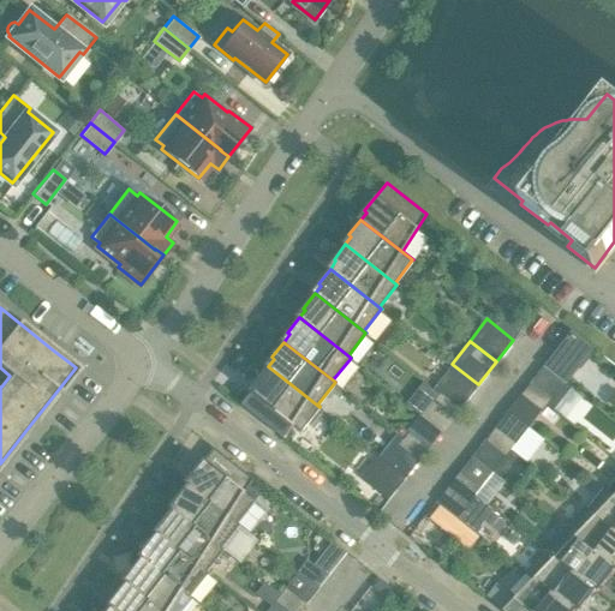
[(460,407),(478,384),(452,364),(434,388),(440,391),(460,407)]
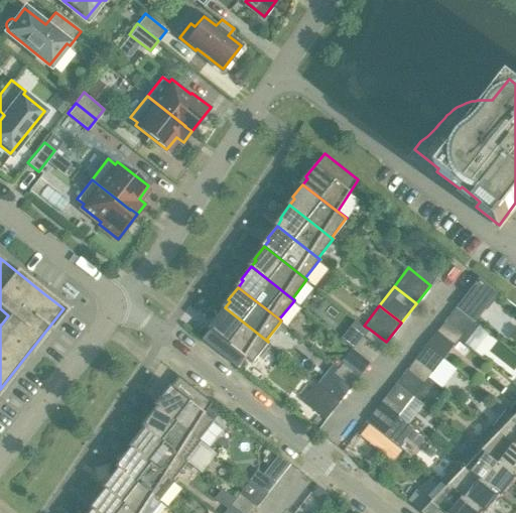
[(459,338),(474,318),(457,305),(441,325),(459,338)]
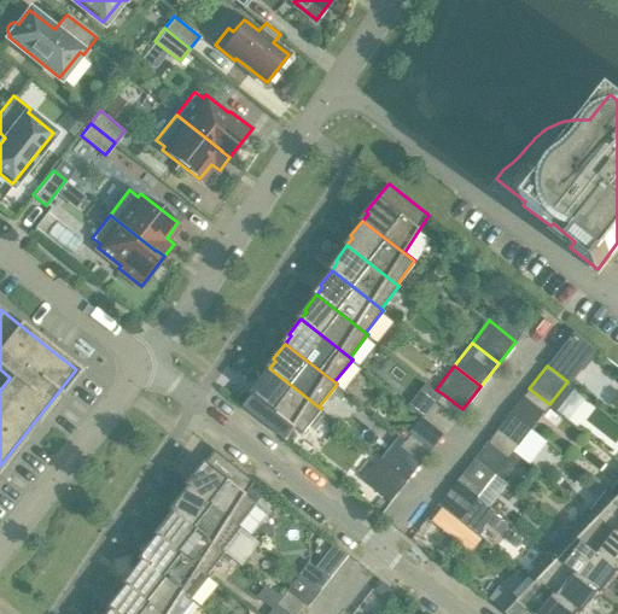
[(321,409),(269,368),(257,384),(260,385),(244,405),(286,439),(295,426),(302,432),(321,409)]
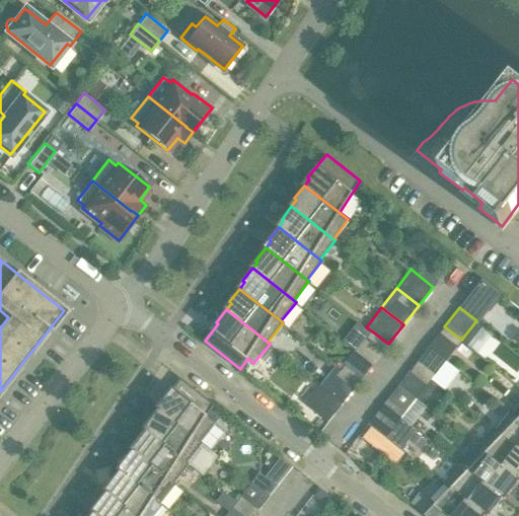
[(461,340),(444,326),(439,332),(457,346),(461,340)]
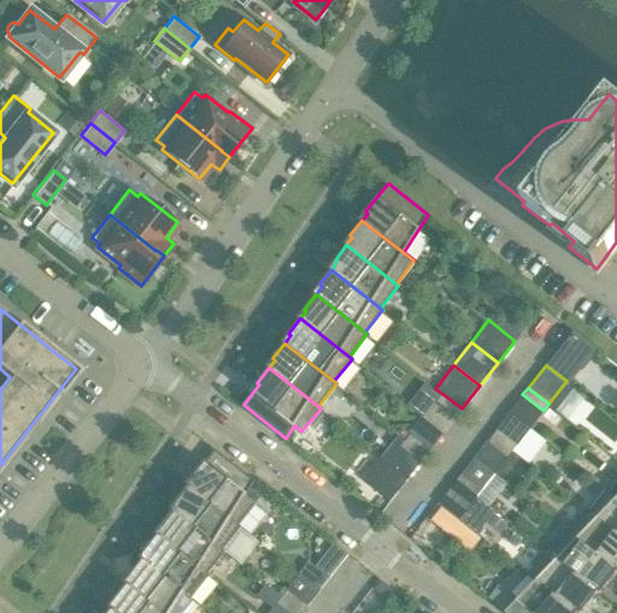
[(441,393),(435,399),(456,416),(462,408),(441,393)]
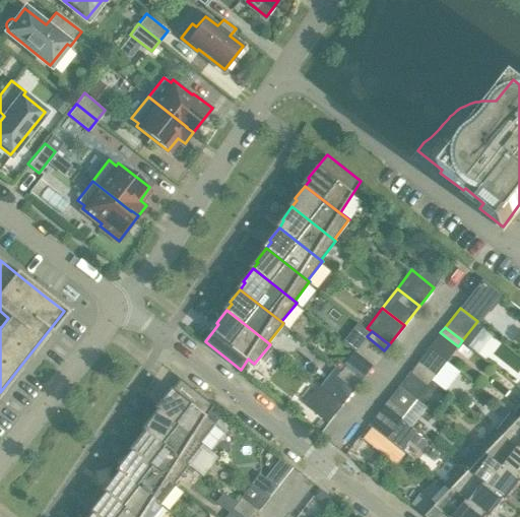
[(437,373),(418,360),(414,365),(432,379),(437,373)]
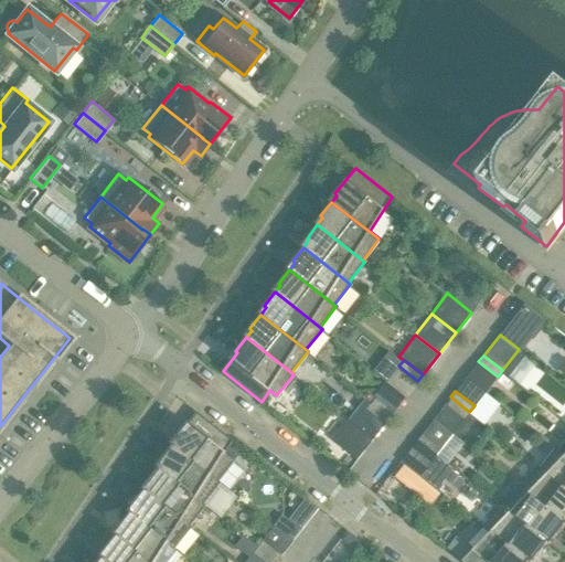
[(395,411),(375,395),(371,401),(390,416),(395,411)]
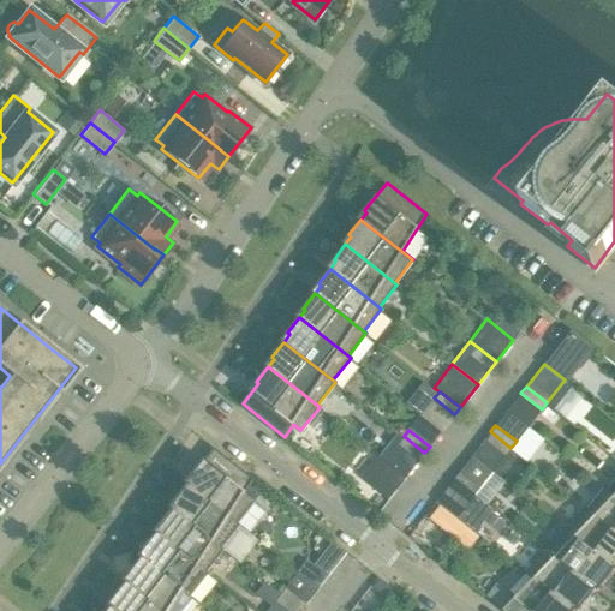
[(494,471),(511,448),(490,431),(472,454),(494,471)]
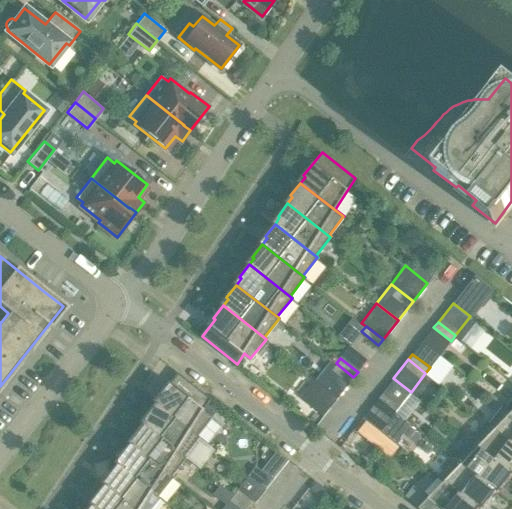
[(338,396),(353,377),(336,363),(321,382),(326,386),(338,396)]
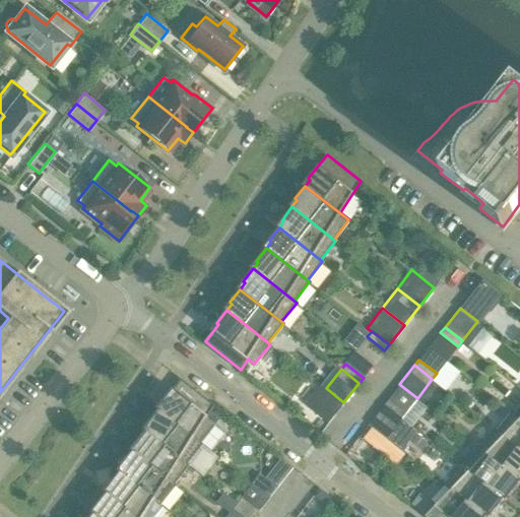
[(207,414),(214,403),(181,377),(163,400),(165,402),(159,408),(202,443),(203,442),(201,441),(216,422),(207,414)]
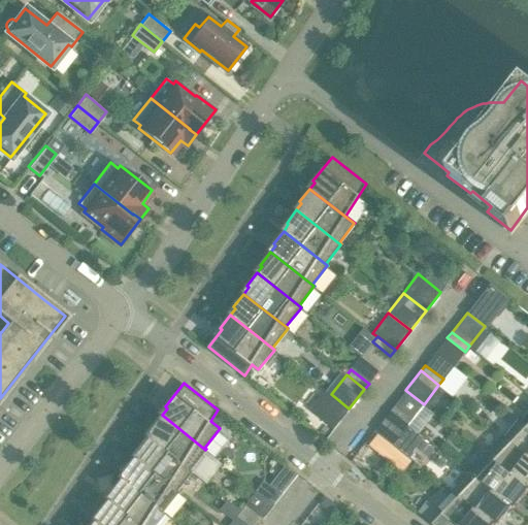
[(333,428),(349,408),(336,398),(321,418),(333,428)]
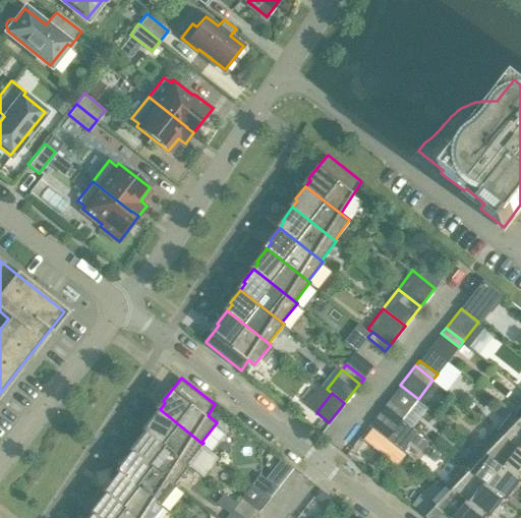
[(407,412),(390,398),(385,404),(403,418),(407,412)]
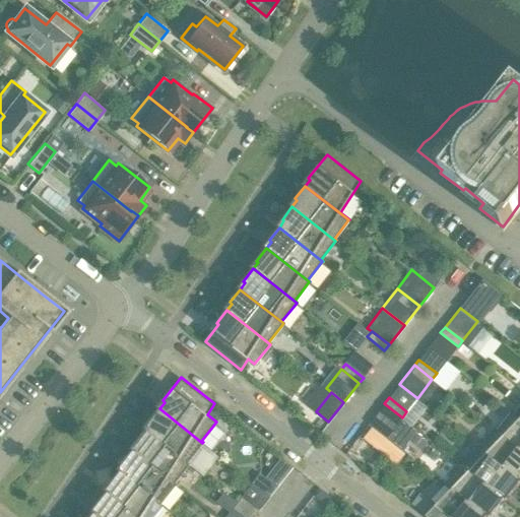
[(387,437),(402,417),(384,403),(369,423),(387,437)]
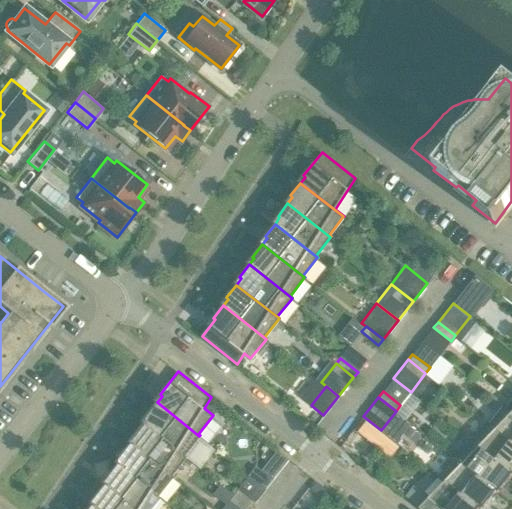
[(199,436),(157,402),(147,415),(149,416),(144,422),(187,456),(185,454),(199,436)]
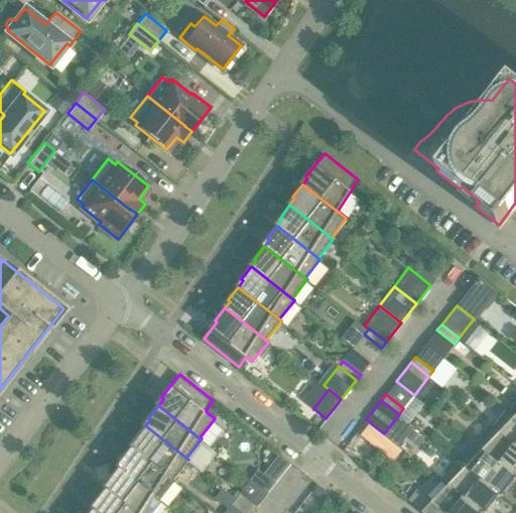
[(515,413),(507,407),(493,425),(491,424),(515,444),(515,413)]
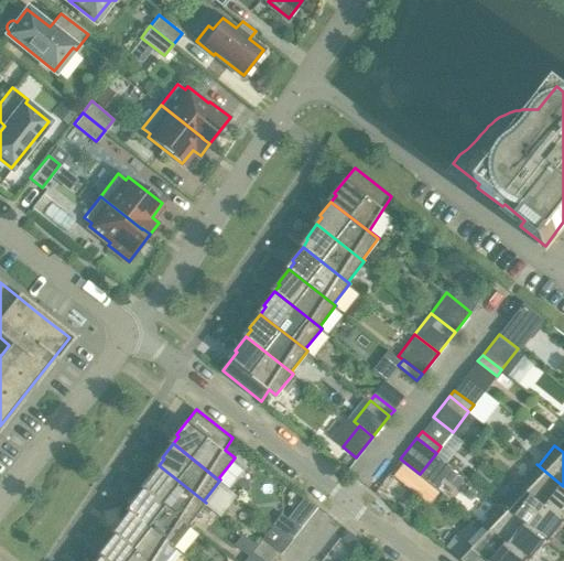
[(563,486),(537,464),(520,485),(518,483),(518,484),(563,519),(563,486)]
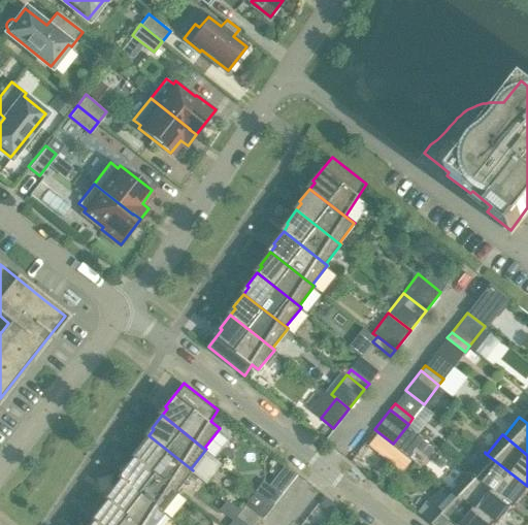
[(193,470),(149,435),(138,449),(140,451),(135,457),(179,492),(179,491),(177,490),(193,470)]
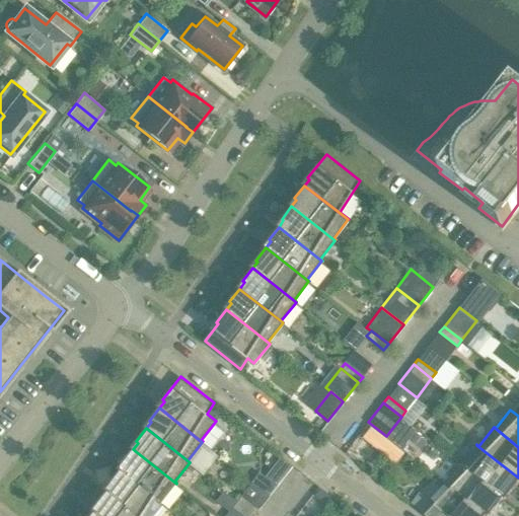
[(518,478),(518,477),(476,445),(461,463),(459,462),(503,497),(508,490),(510,492),(518,478)]
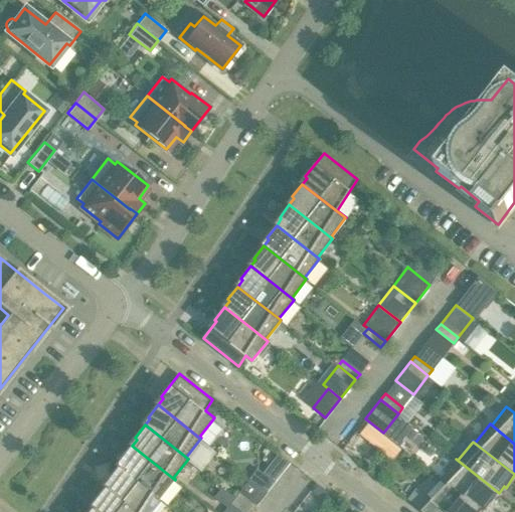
[(175,480),(132,446),(122,458),(124,460),(119,466),(160,498),(175,480)]
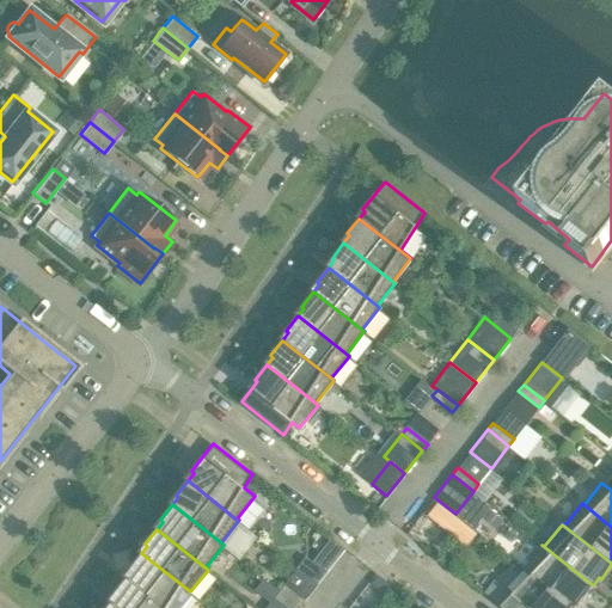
[(593,585),(542,545),(524,567),(573,606),(579,599),(581,600),(593,585)]
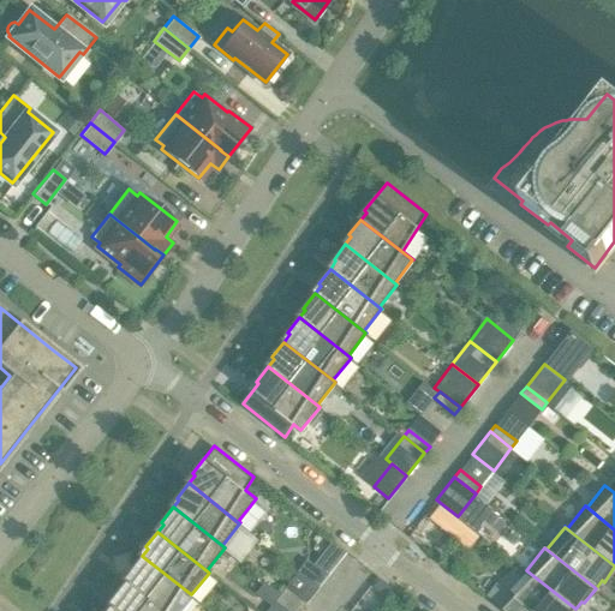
[(191,594),(142,556),(130,571),(132,573),(126,581),(165,610),(168,610),(183,589),(190,595),(191,594)]
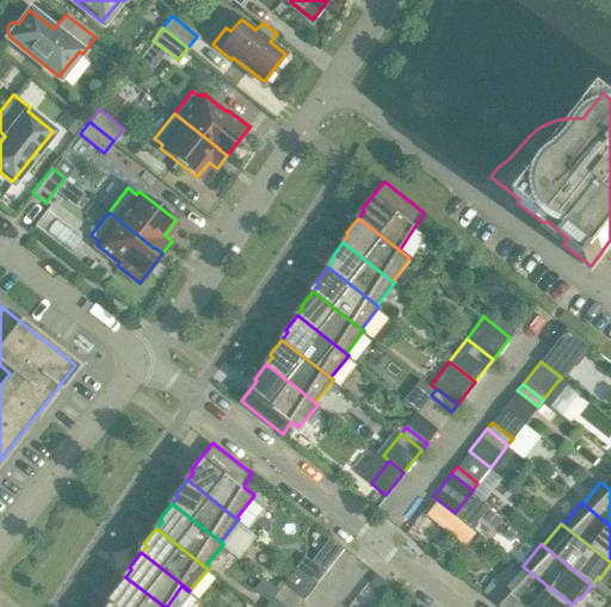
[(569,606),(572,605),(523,567),(530,573),(499,605),(501,606),(569,606)]
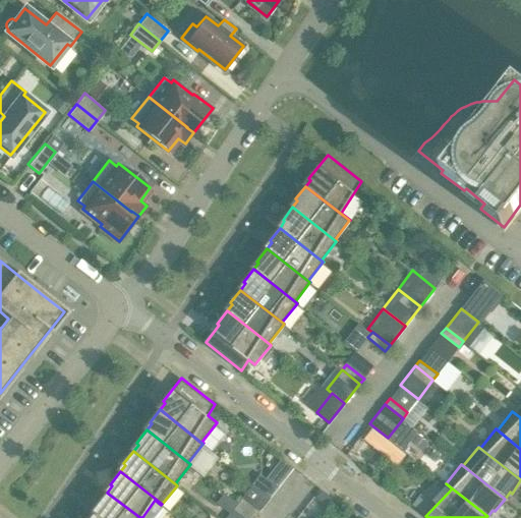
[(139,517),(107,493),(97,505),(99,507),(94,513),(100,517),(139,517)]
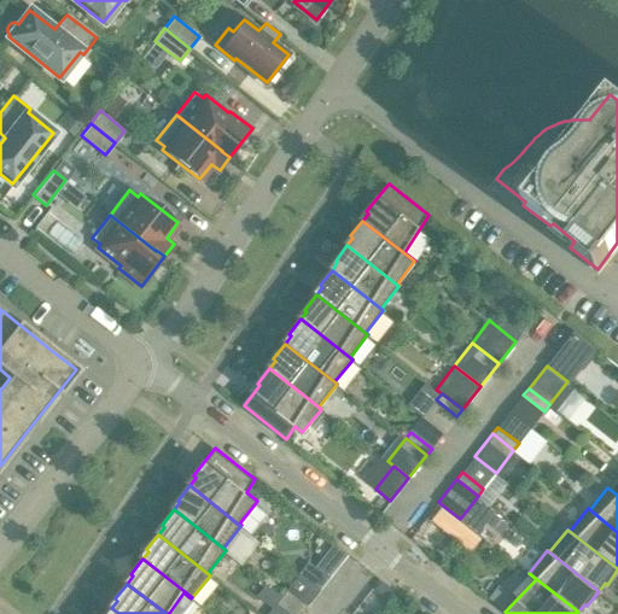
[(308,604),(287,589),(283,595),(303,612),(308,604)]
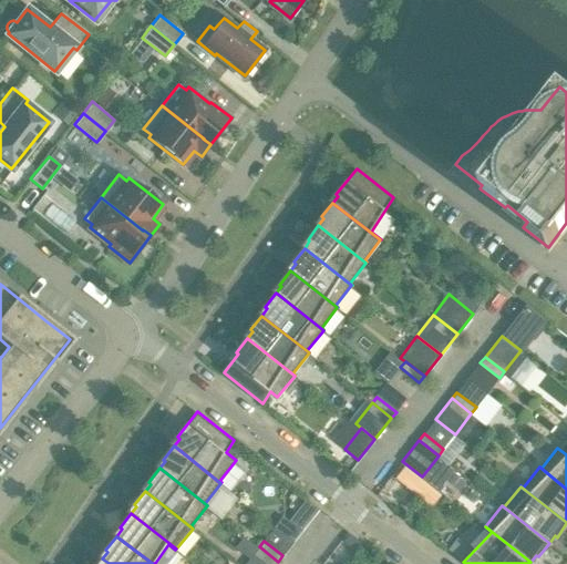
[(276,563),(278,562),(259,546),(254,553),(267,563),(276,563)]
